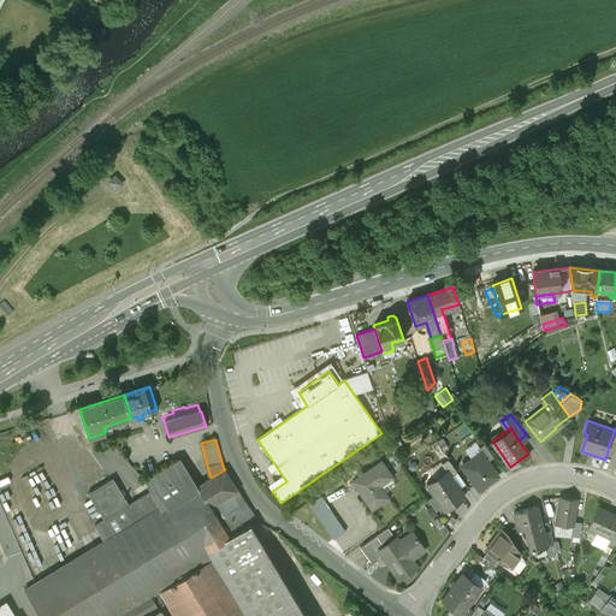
[(479,450),(486,458),(493,454),(483,440),(477,445),(479,450)]
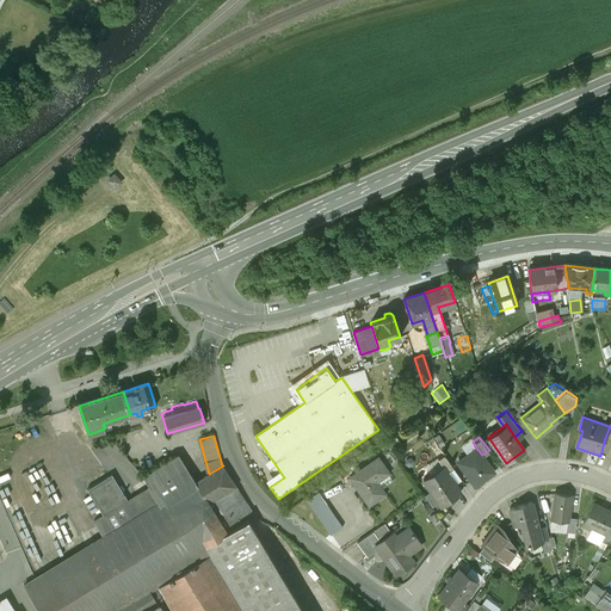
[(456,460),(474,483),(493,470),(482,455),(475,446),(456,460)]
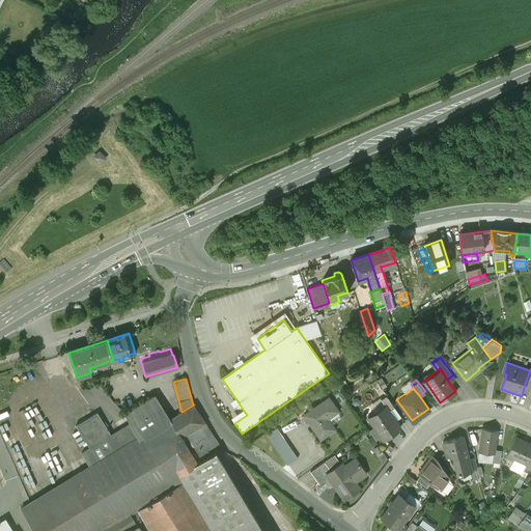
[(385,403),(388,408),(393,403),(385,393),(380,396),(385,403)]
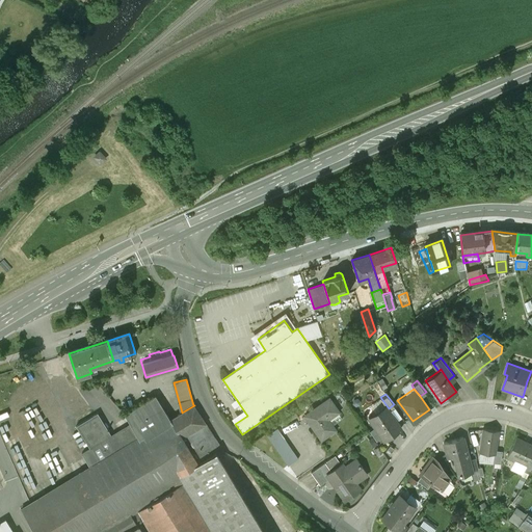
[(264,531),(217,455),(215,453),(197,463),(170,420),(156,397),(125,416),(130,424),(112,434),(99,413),(77,426),(91,449),(82,454),(90,467),(21,510),(34,531),(264,531)]
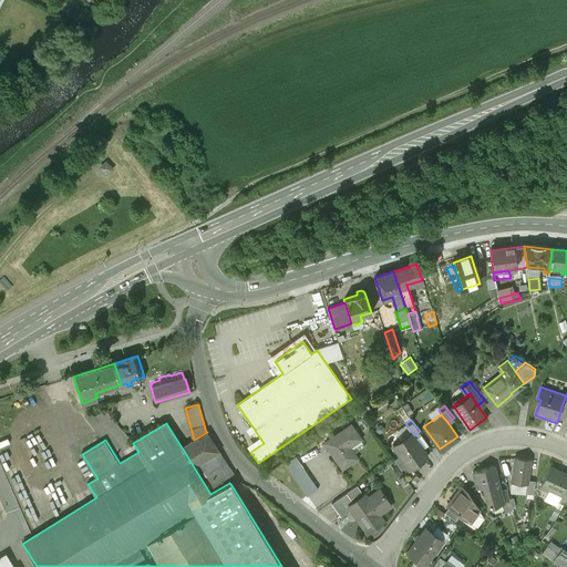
[(350,423),(325,441),(342,466),(357,456),(347,443),(358,435),(350,423)]
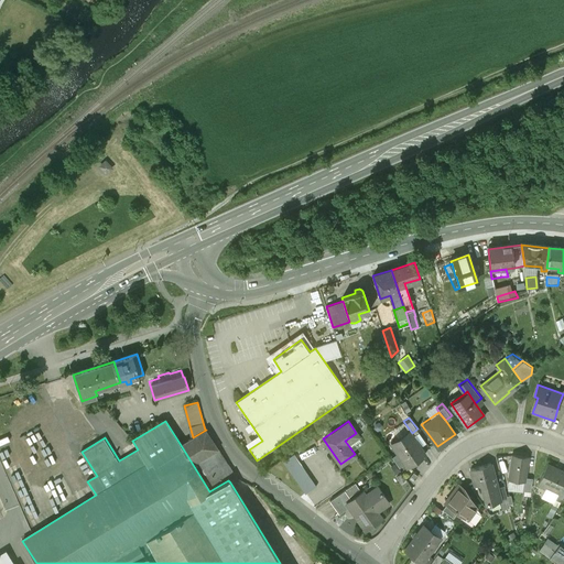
[(390,441),(407,464),(424,452),(412,433),(409,429),(390,441)]
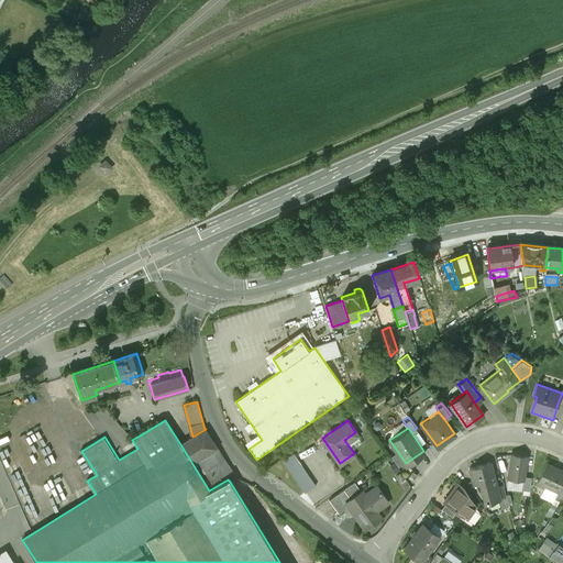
[(228,479),(230,482),(236,478),(206,429),(192,437),(180,444),(209,490),(228,479)]
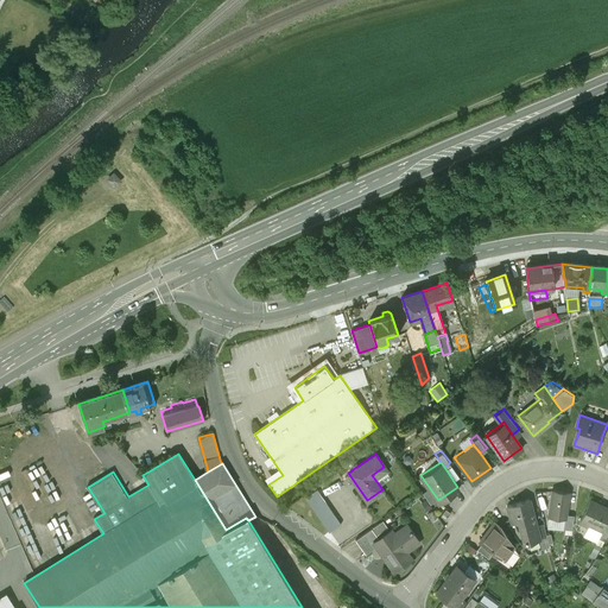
[(316,487),(304,495),(329,531),(341,523),(316,487)]
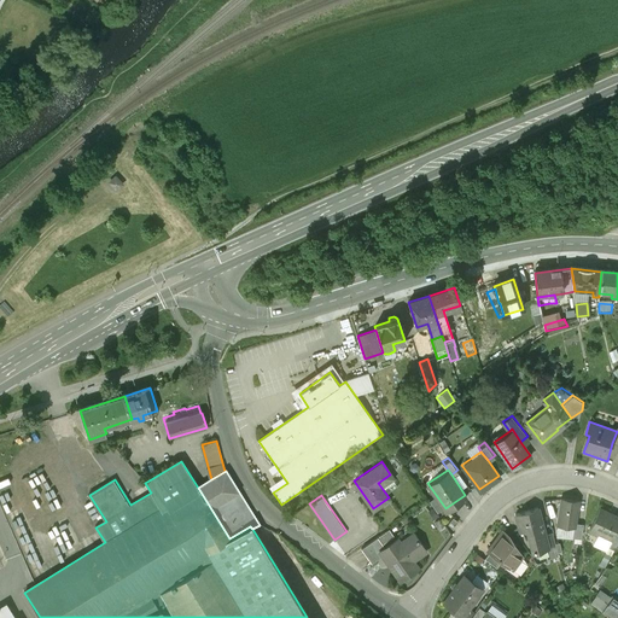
[(579,501),(560,499),(558,518),(559,519),(558,526),(573,529),(575,524),(576,524),(579,501)]
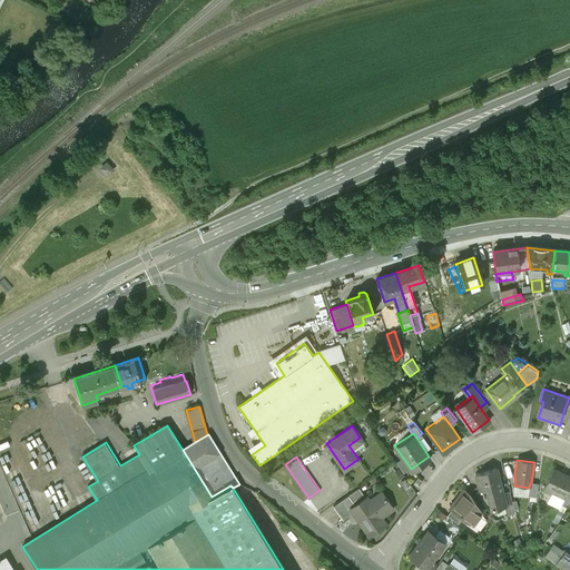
[(503,492),(497,468),(475,473),(480,487),(481,490),(487,489),(491,504),(494,510),(507,507),(503,492)]
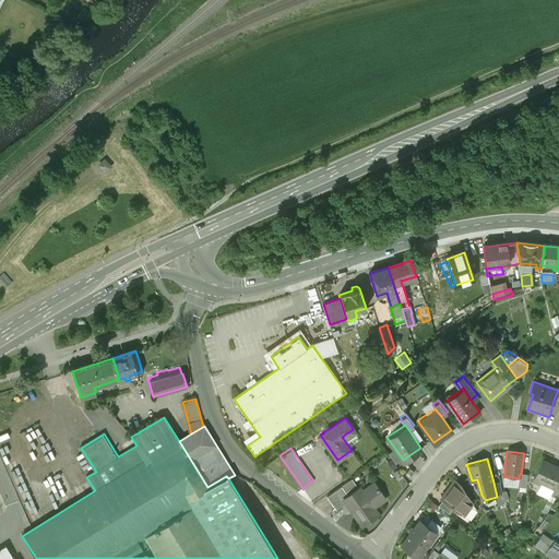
[(558,468),(543,461),(533,480),(554,490),(558,478),(558,468)]
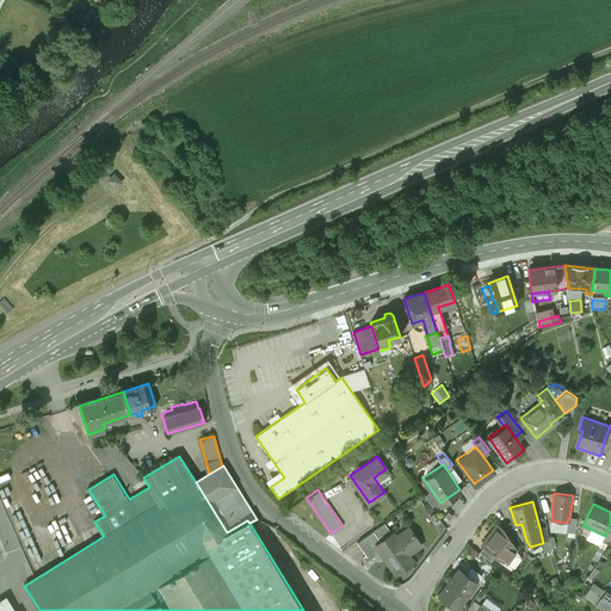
[(576,519),(569,518),(568,518),(567,523),(566,532),(575,534),(576,519)]
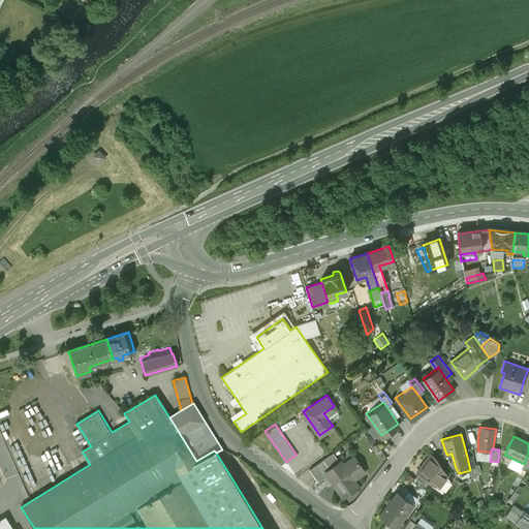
[(329,466),(338,460),(332,452),(322,458),(329,466)]
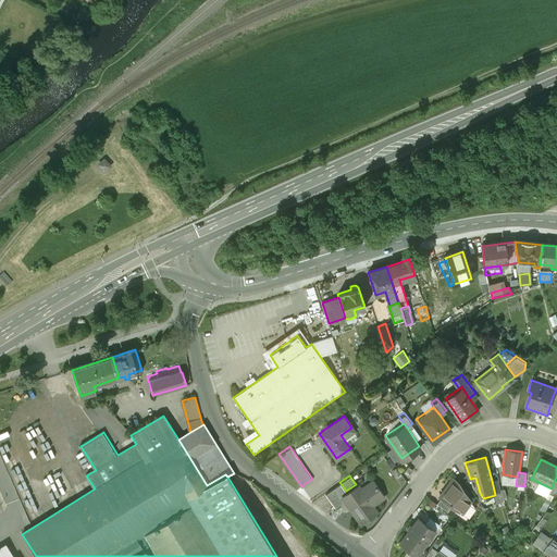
[(452,505),(468,517),(475,507),(459,485),(456,483),(457,483),(456,479),(455,478),(450,478),(447,482),(448,485),(445,490),(442,489),(440,493),(441,496),(452,505)]
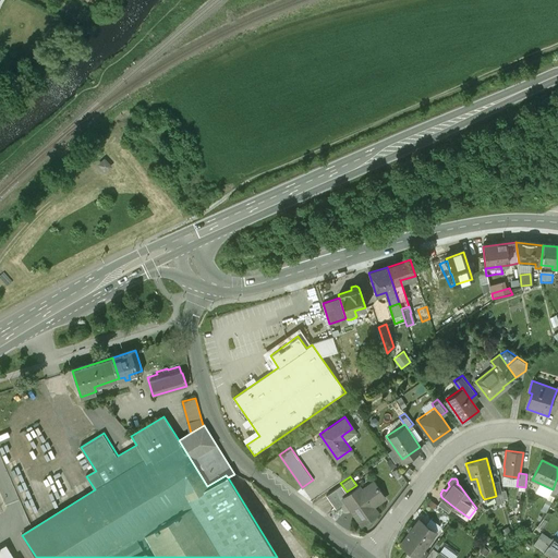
[(347,492),(341,496),(344,500),(361,523),(375,513),(371,506),(385,496),(375,481),(360,490),(356,485),(347,492)]
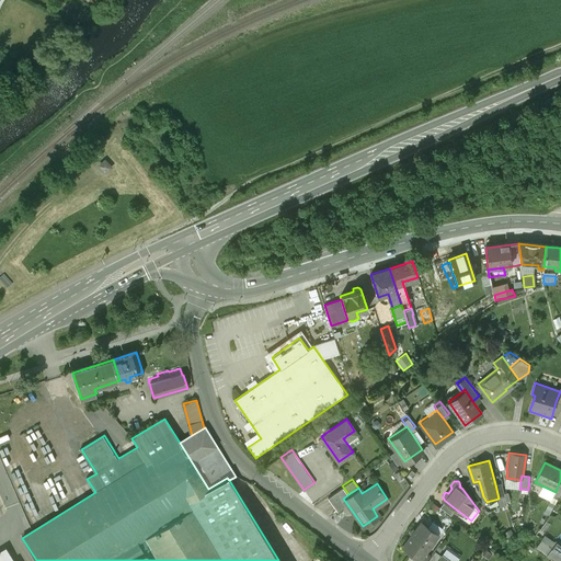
[(495,484),(499,499),(501,507),(507,504),(501,483),(495,484)]
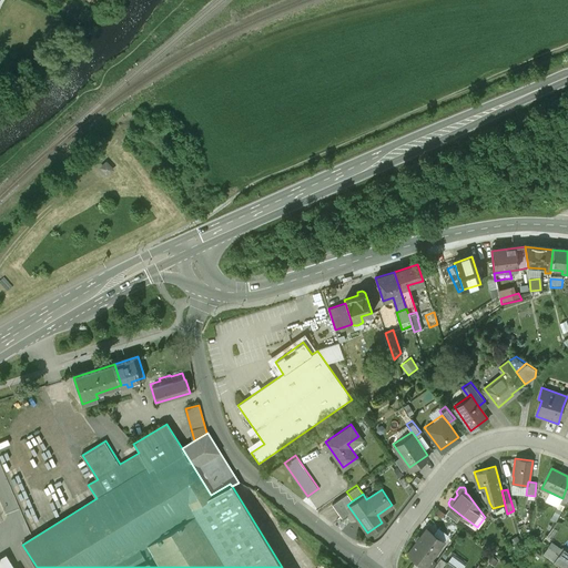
[(563,513),(567,500),(567,492),(566,490),(557,510),(563,513)]
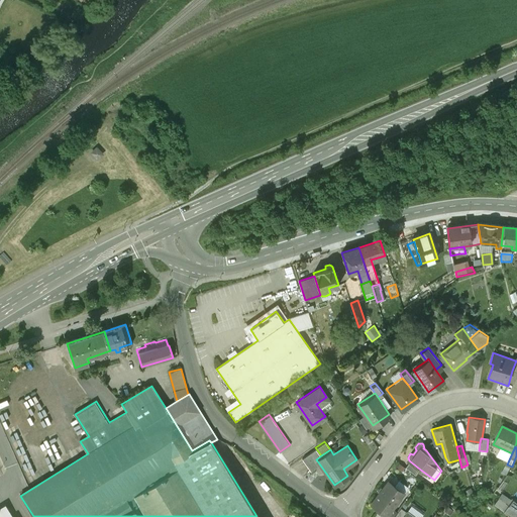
[(310,470),(319,463),(316,459),(321,455),(315,447),(302,457),(310,470)]
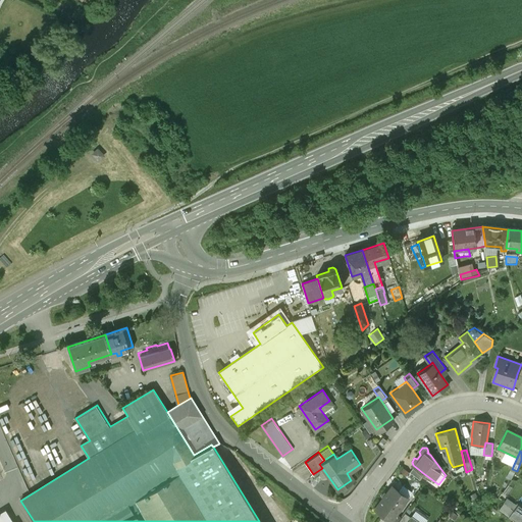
[(419,477),(423,473),(413,465),(409,469),(419,477)]
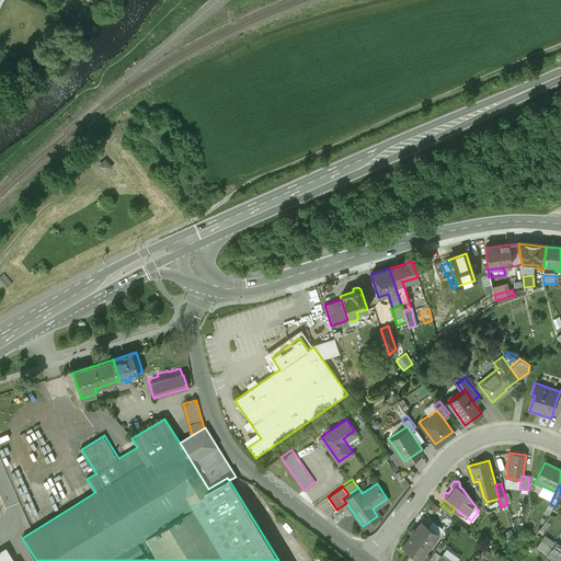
[(550,504),(545,515),(549,517),(556,506),(550,504)]
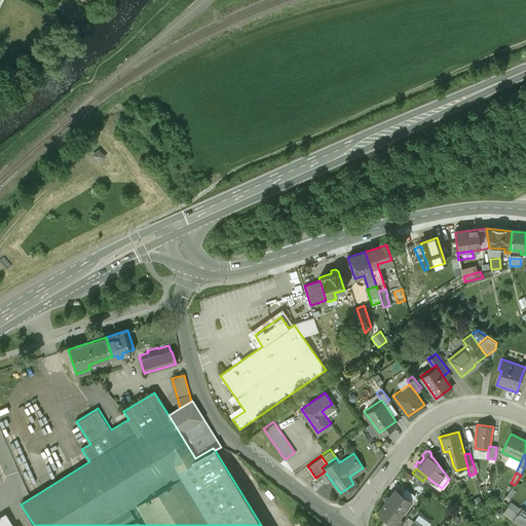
[(404,485),(399,481),(395,487),(400,490),(404,485)]
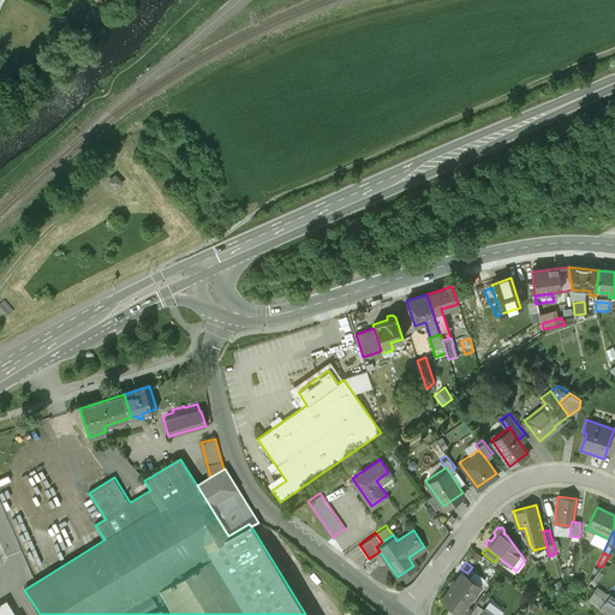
[(461,569),(441,595),(459,609),(459,610),(466,602),(479,584),(461,569)]
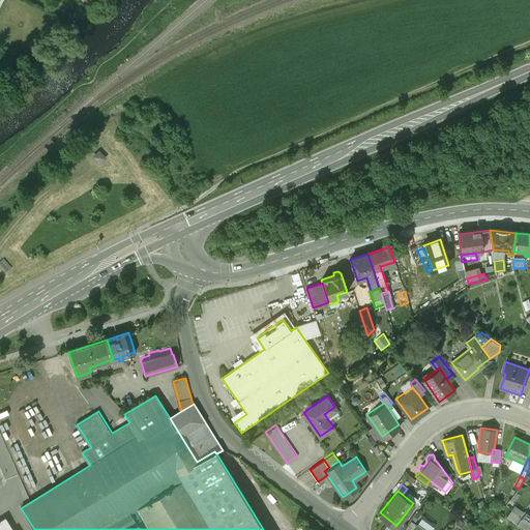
[(525,513),(516,506),(511,511),(522,520),(525,513)]
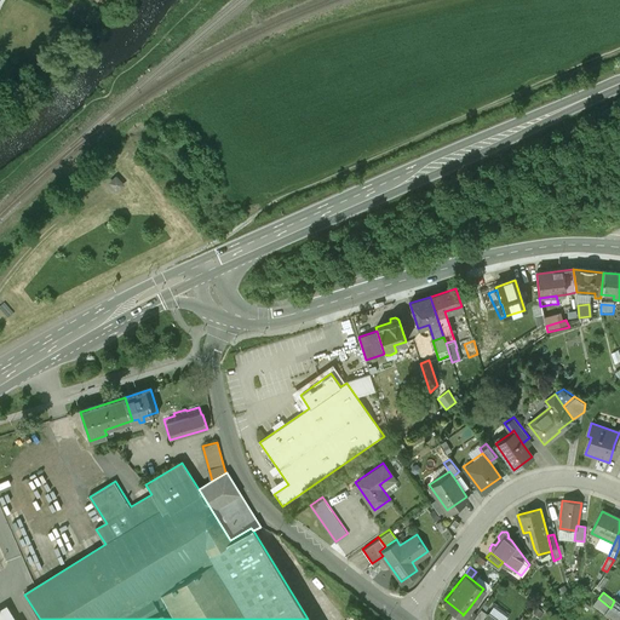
[(598,598),(592,607),(604,615),(610,608),(598,598)]
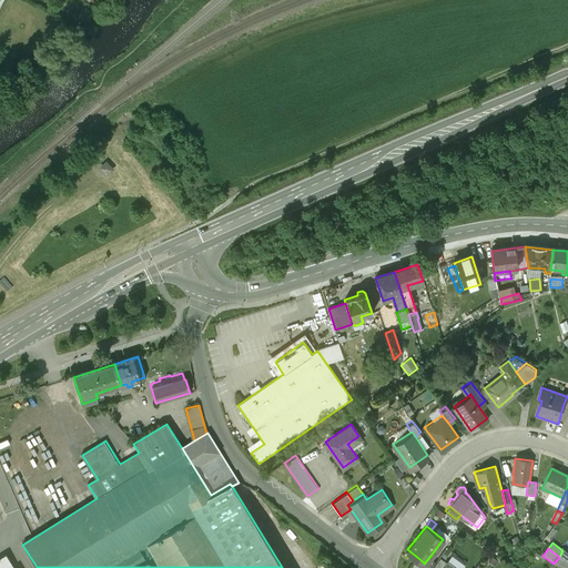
[(0,567),(13,567),(6,555),(0,558),(0,567)]
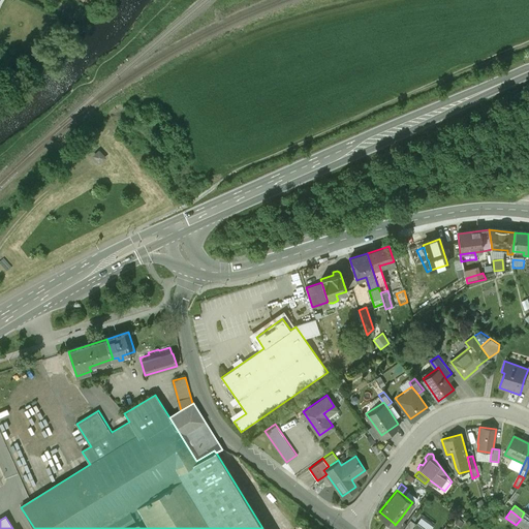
[(402,528),(408,528),(415,521),(409,517),(406,521),(401,528),(402,528)]
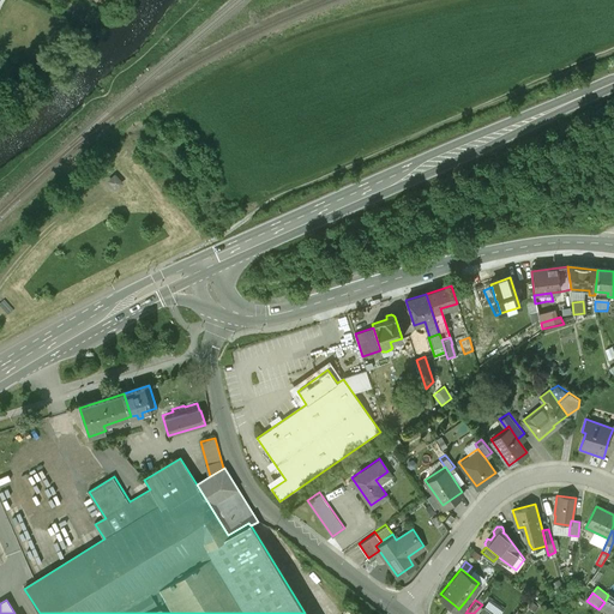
[(471,605),(465,601),(458,609),(458,608),(456,611),(459,613),(463,613),(465,613),(471,605)]
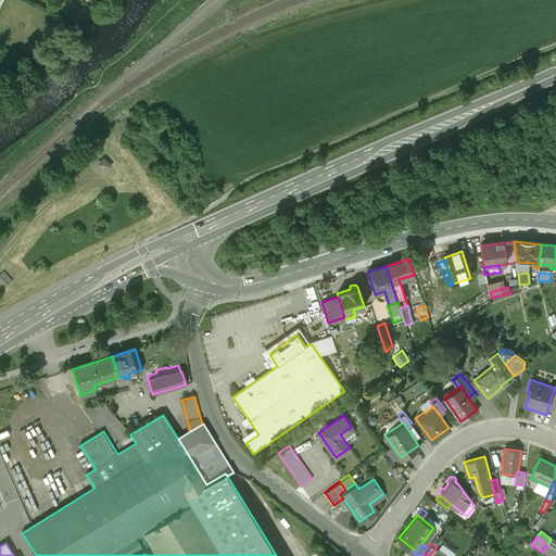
[(555,555),(555,552),(547,545),(542,552),(547,555),(555,555)]
